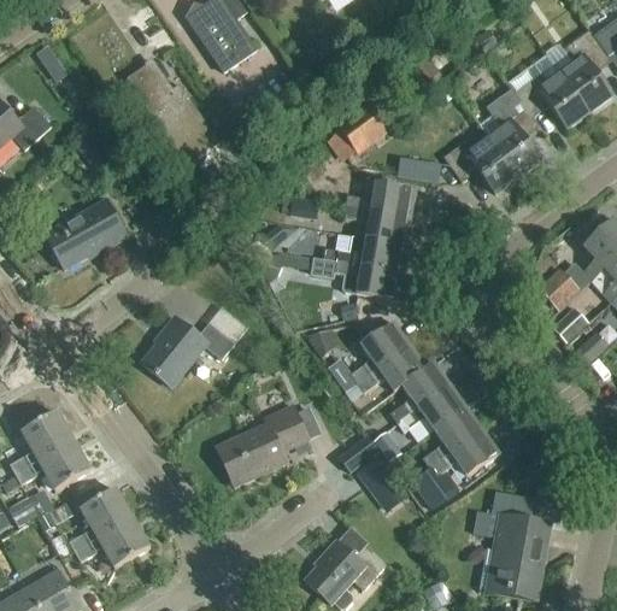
[(223,71),(257,48),(223,0),(210,0),(187,16),(223,71)]
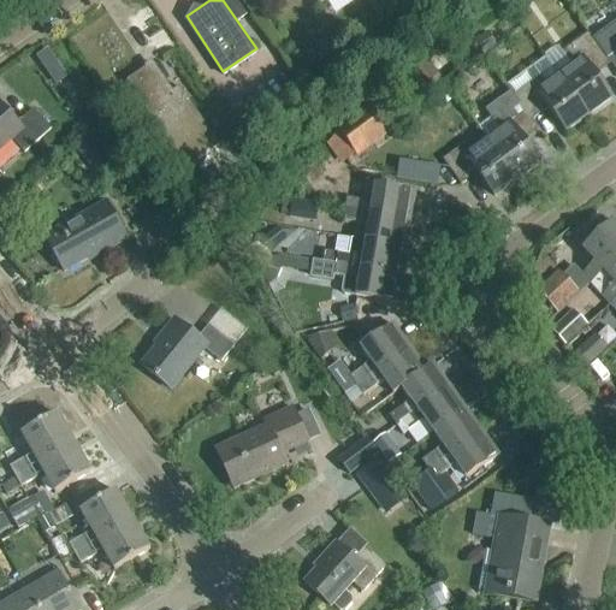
[(615,17),(592,35),(609,58),(615,66),(615,17)]
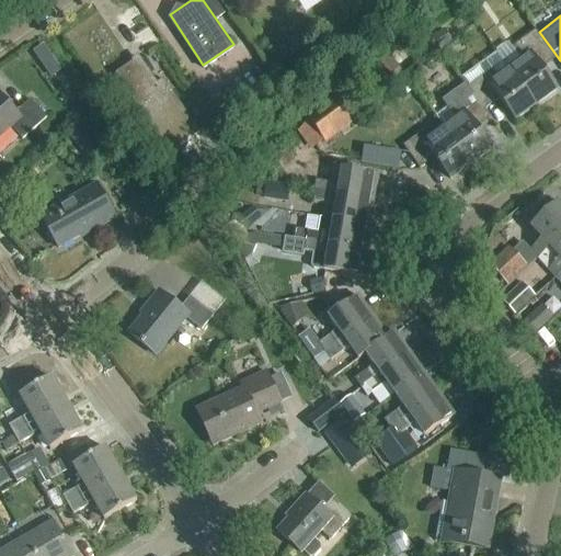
[(554,53),(539,32),(535,25),(511,43),(519,55),(508,63),(536,101),(556,86),(540,64),(554,53)]
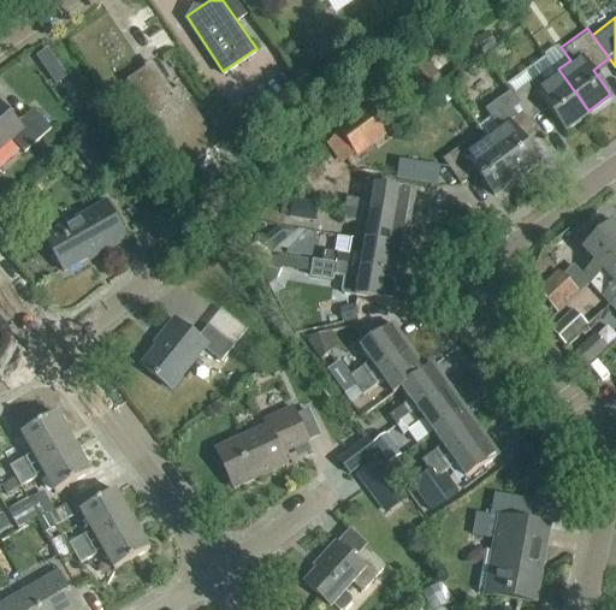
[(486,55),(473,34),(457,43),(471,65),(486,55)]
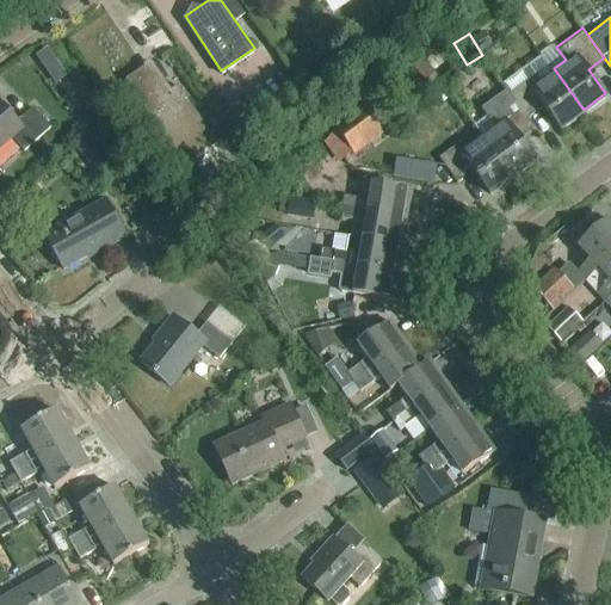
[(45,67),(57,57),(47,44),(35,53),(45,67)]
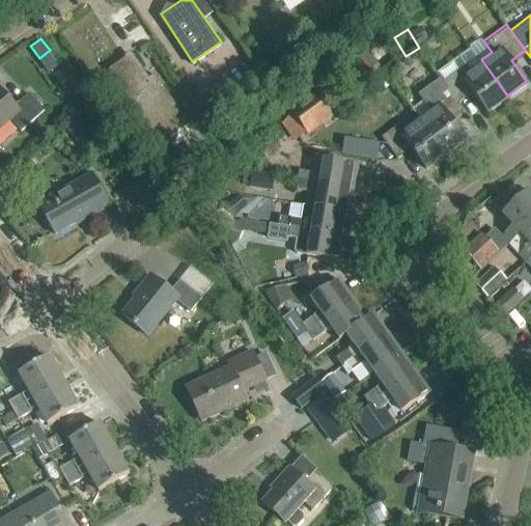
[(389,61),(374,43),(367,49),(375,59),(367,66),(379,81),(388,74),(382,66),(389,61)]
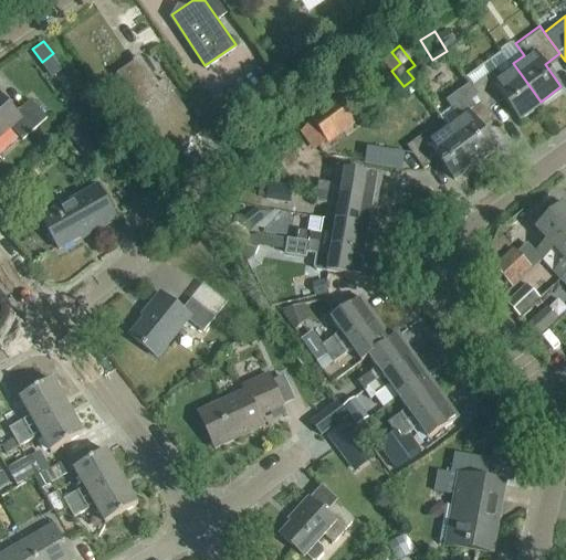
[(495,55),(500,66),(519,57),(514,46),(495,55)]
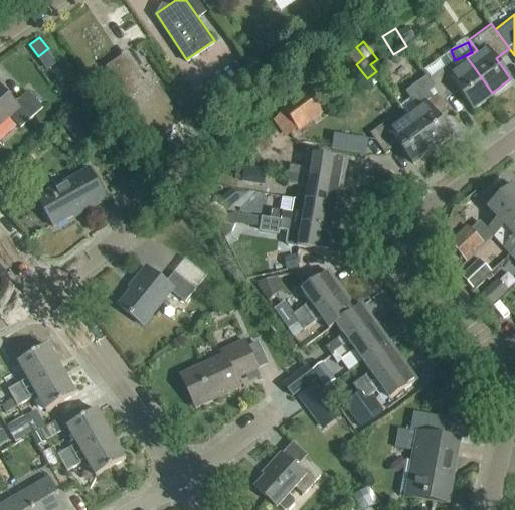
[(138,76),(122,53),(106,64),(154,136),(182,118),(149,68),(138,76)]
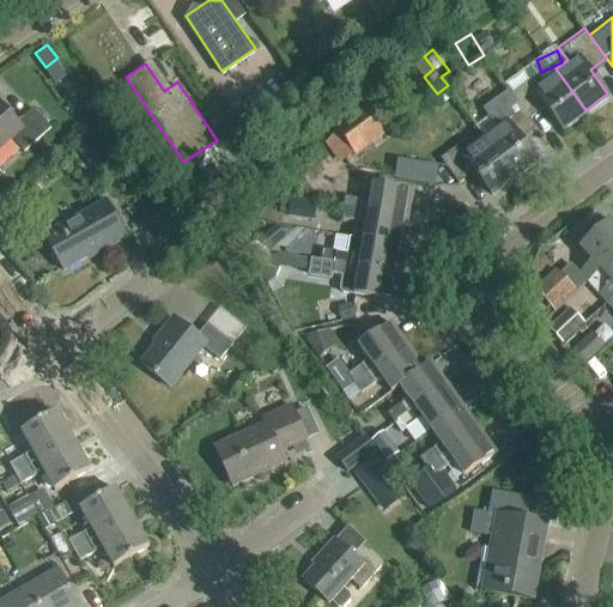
[(563,126),(586,110),(556,68),(542,78),(536,71),(511,89),(529,114),(545,102),(563,126)]
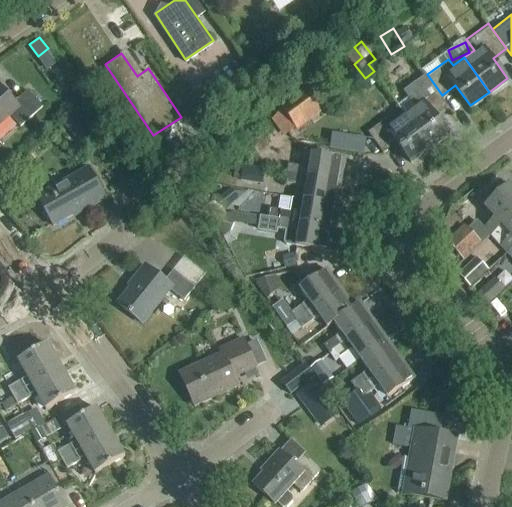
[(427,75),(424,71),(402,87),(415,104),(404,112),(429,145),(448,132),(433,112),(447,101),(442,95),(427,74),(427,75)]
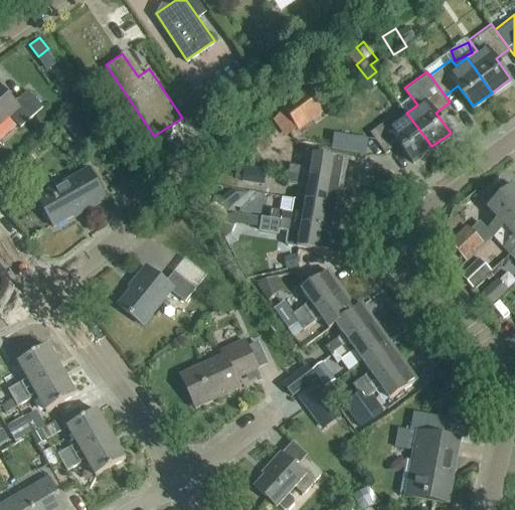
[(14,100),(0,83),(0,120),(9,113),(20,125),(42,105),(27,88),(14,100)]
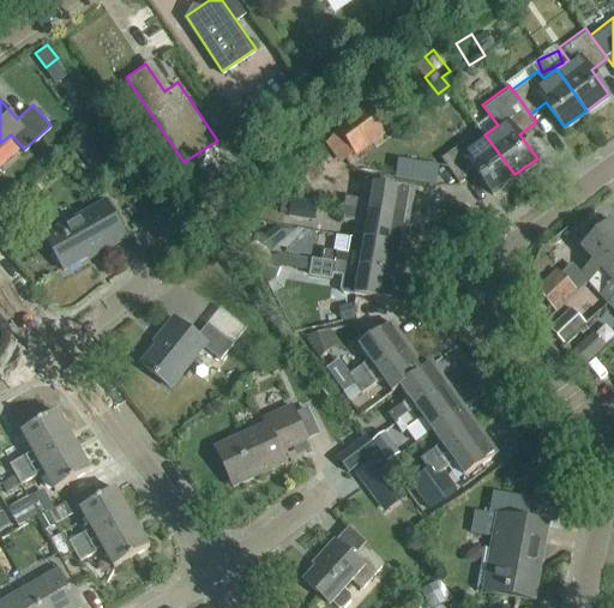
[(356,152),(389,128),(368,101),(336,126),(356,152)]
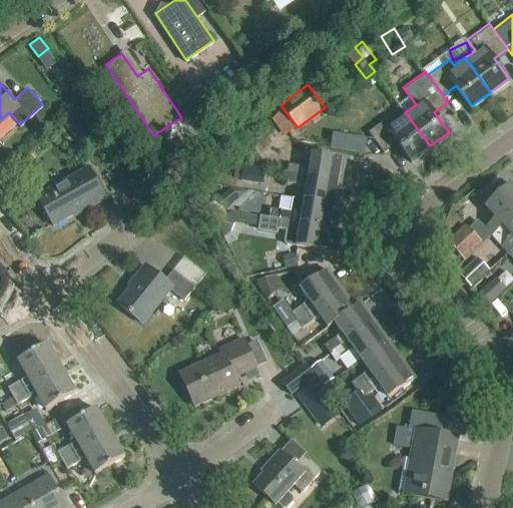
[(405,112),(400,105),(368,129),(383,149),(396,139),(411,159),(430,145),(405,112)]
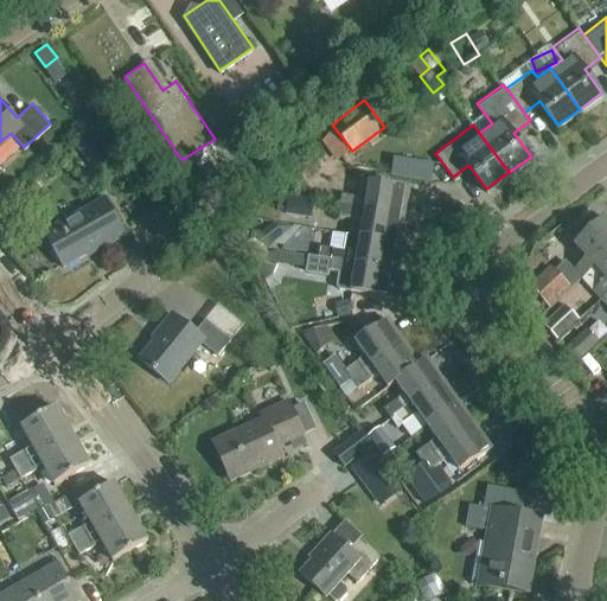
[(81,142),(107,167),(119,153),(93,129),(81,142)]
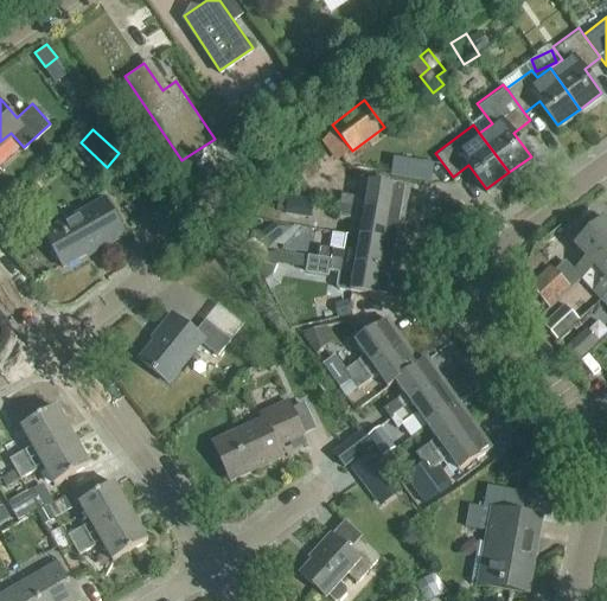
[(406,152),(401,167),(428,173),(433,159),(406,152)]
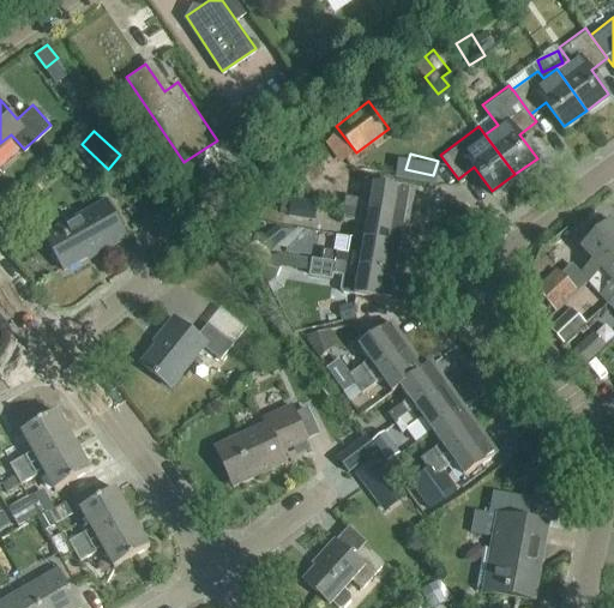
[(343,205),(409,216),(414,187),(374,181),(371,198),(345,193),(343,205)]
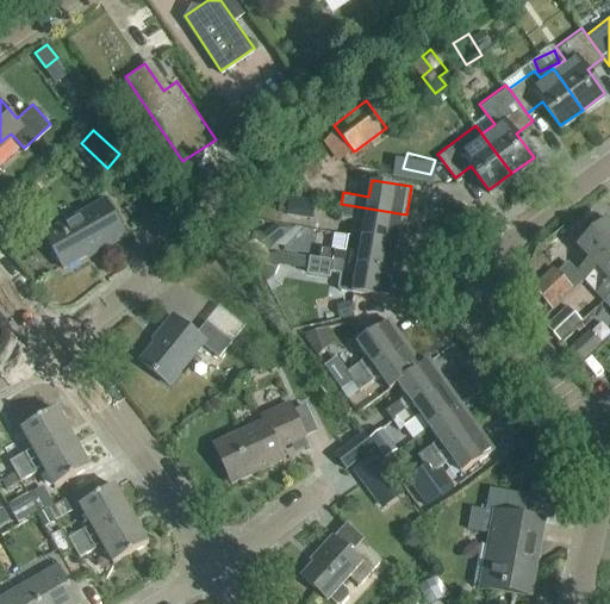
[(290,194),(286,212),(311,216),(315,198),(290,194)]
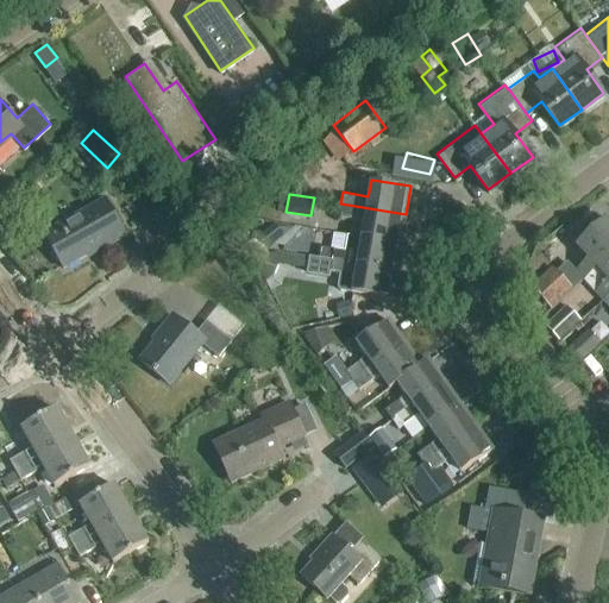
[(63,264),(123,230),(104,196),(43,231),(63,264)]
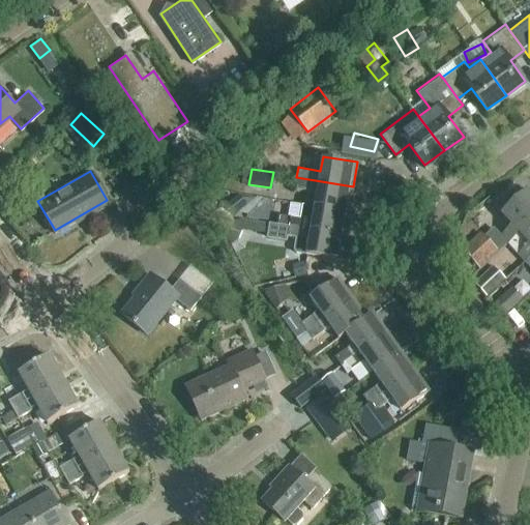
[(349,210),(353,186),(296,177),(295,186),(317,190),(315,204),(349,210)]
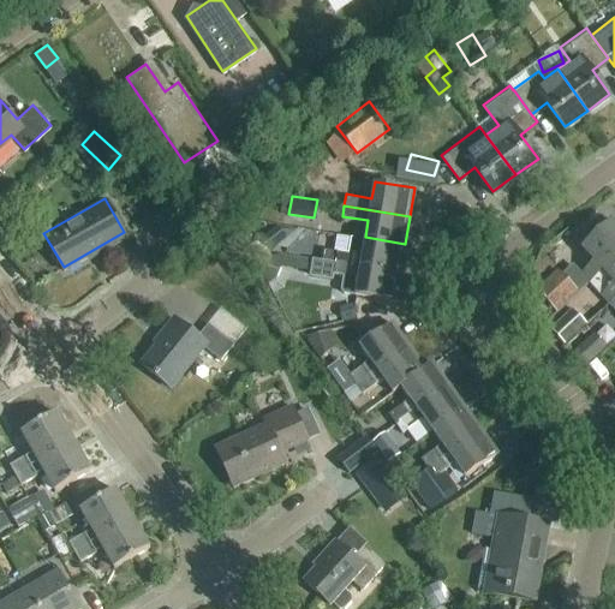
[(601,266),(614,252),(614,221),(610,218),(581,244),(593,257),(567,281),(561,275),(542,293),(554,306),(585,278),(587,279),(602,266),(601,266)]
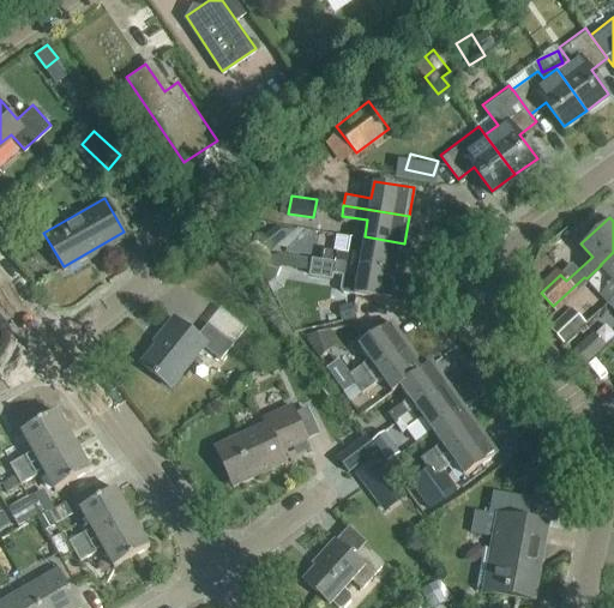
[(266,251),(296,226),(275,223),(256,239),(266,251)]
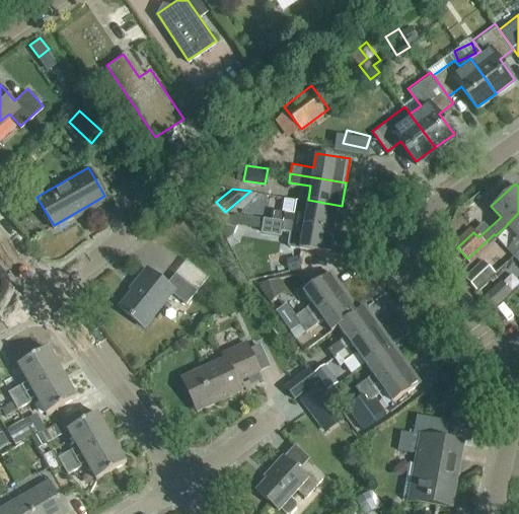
[(338,228),(342,206),(308,200),(306,213),(284,209),(283,219),(338,228)]
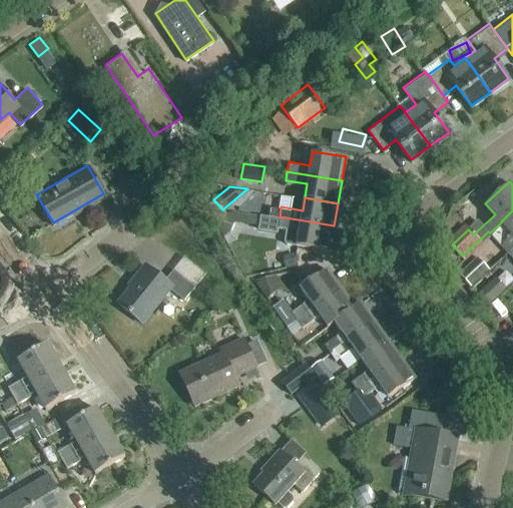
[(512,210),(501,221),(502,221),(511,231),(499,243),(506,250),(512,243),(512,210)]
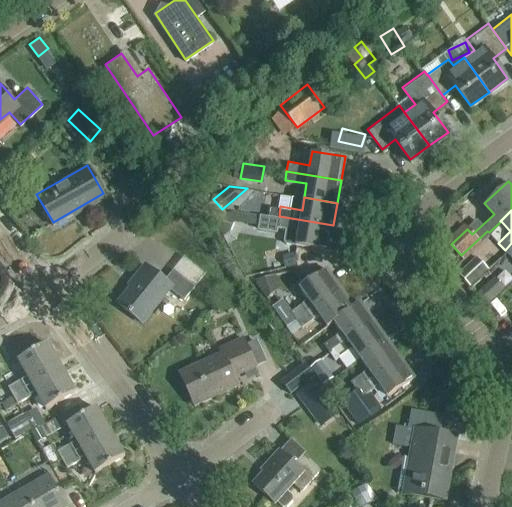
[(329,248),(333,225),(279,216),(277,225),(285,227),(283,239),(284,241),(329,248)]
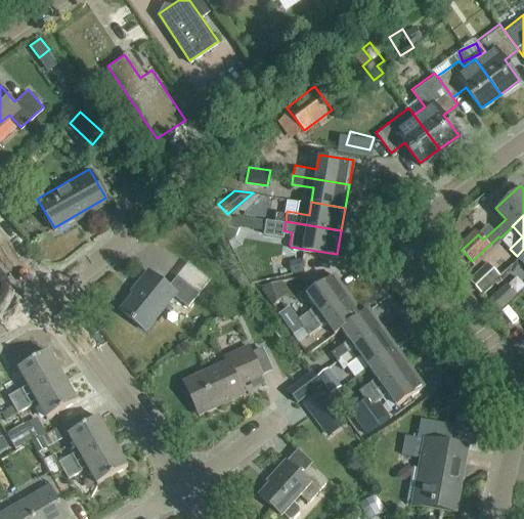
[(303,268),(300,256),(288,259),(291,271),(303,268)]
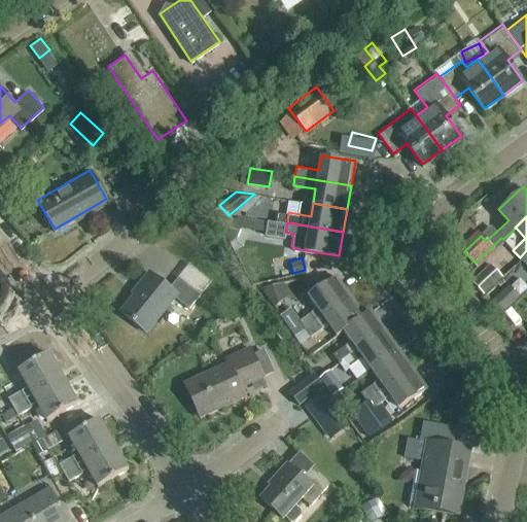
[(484,291),(502,274),(490,262),(472,279),(484,291)]
